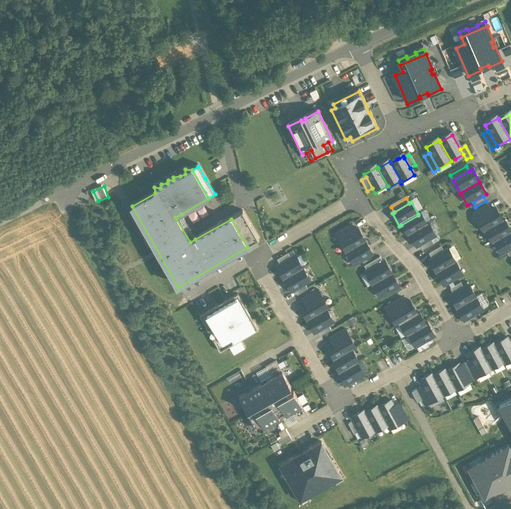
[(489,206),(474,215),(477,221),(492,212),(489,206)]
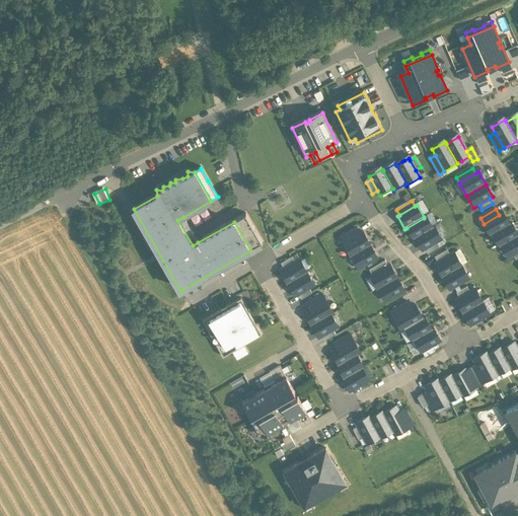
[(499,215),(484,224),(491,237),(491,236),(492,236),(493,236),(493,235),(510,225),(503,213),(499,215)]
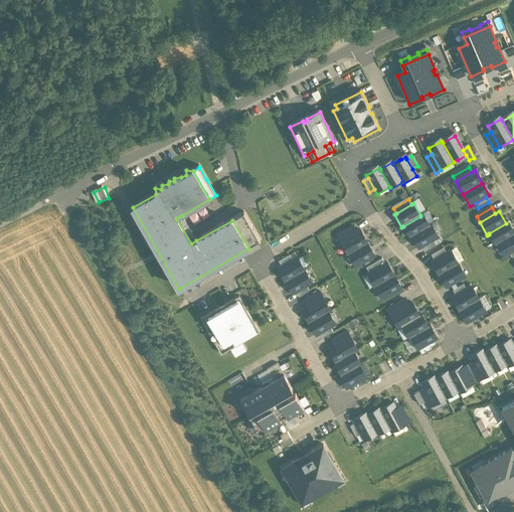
[(244,213),(232,220),(248,248),(261,241),(244,213)]
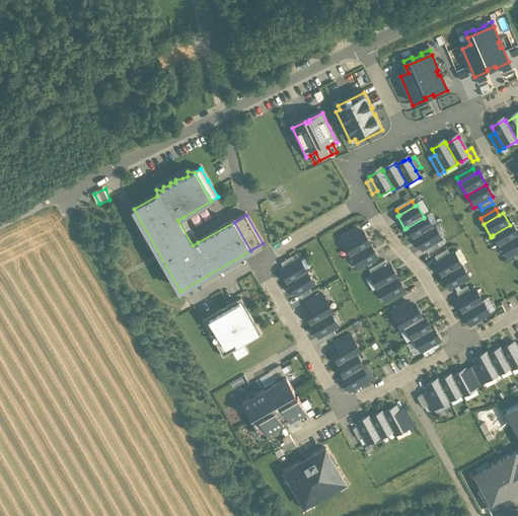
[(424,218),(407,228),(414,240),(416,239),(433,229),(433,228),(426,216),(424,217),(424,218)]
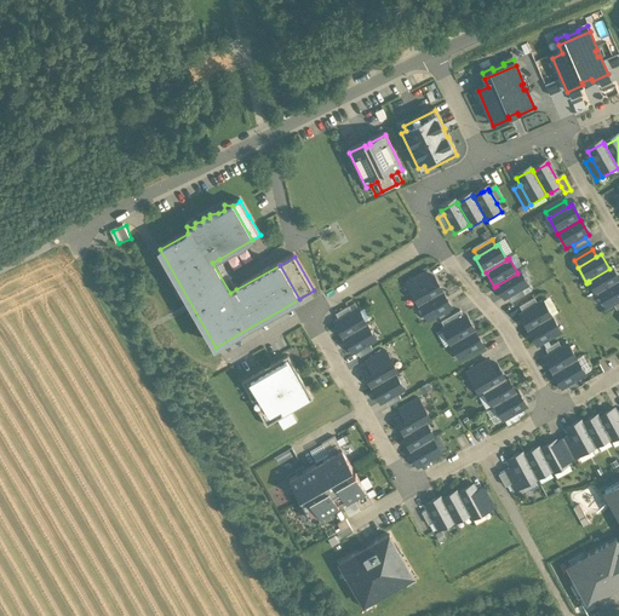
[(236,289),(219,259),(212,263),(230,293),(236,289)]
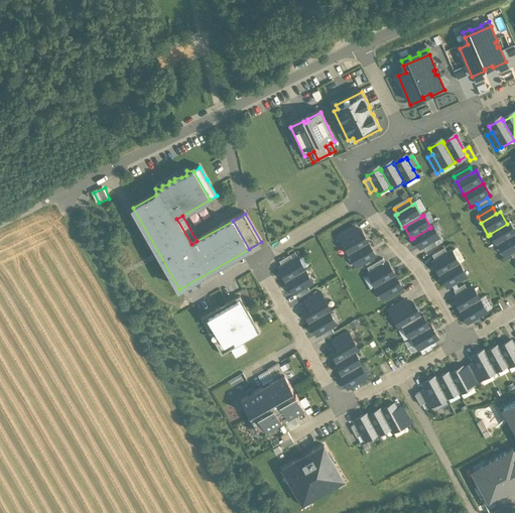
[(507,224),(490,234),(490,235),(497,247),(499,246),(498,245),(514,236),(514,233),(508,223),(507,224)]
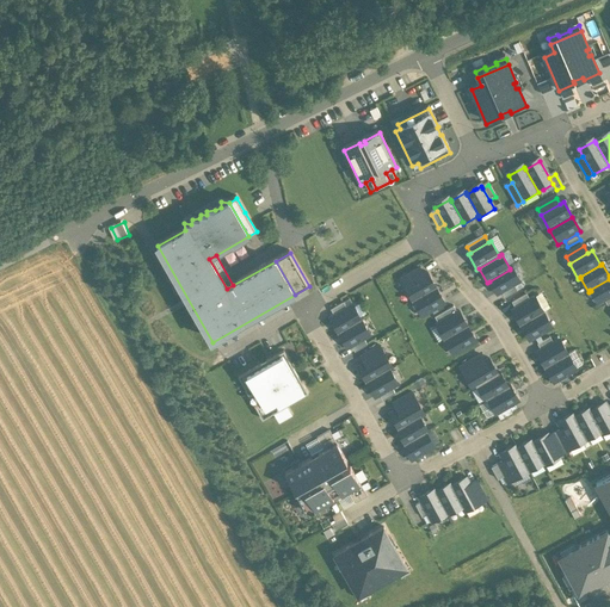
[(510,270),(490,282),(498,296),(521,283),(512,267),(511,268),(510,268),(510,270)]
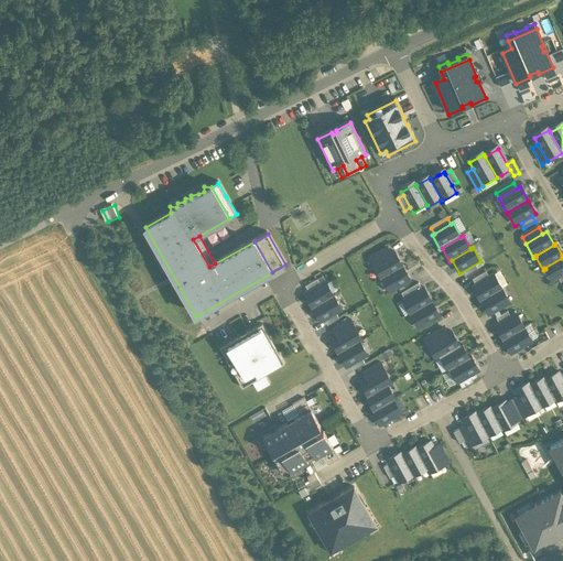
[(379,256),(370,260),(374,266),(391,256),(388,250),(379,256)]
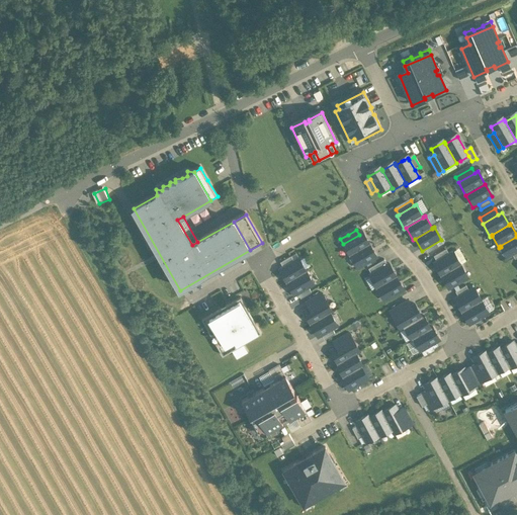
[(359,235),(343,244),(351,257),(370,246),(362,233),(359,235)]
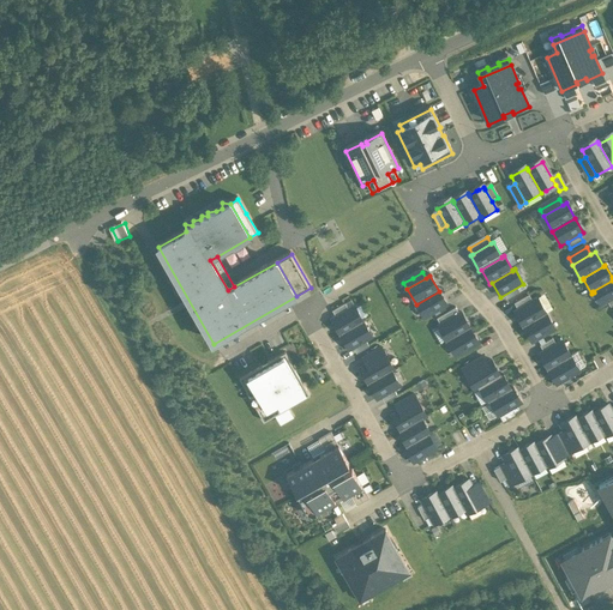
[(612,281),(593,291),(594,293),(602,307),(608,303),(612,300),(612,281)]
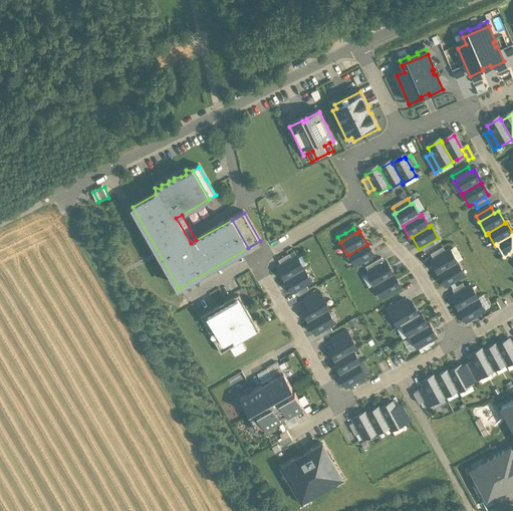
[(367,244),(348,255),(355,267),(374,256),(367,244)]
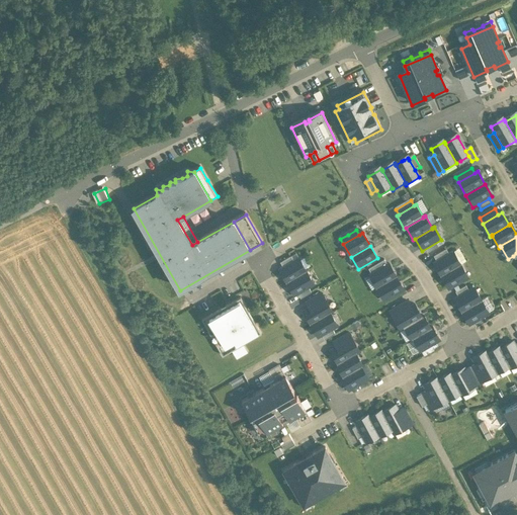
[(446,251),(434,258),(437,263),(449,256),(446,251)]
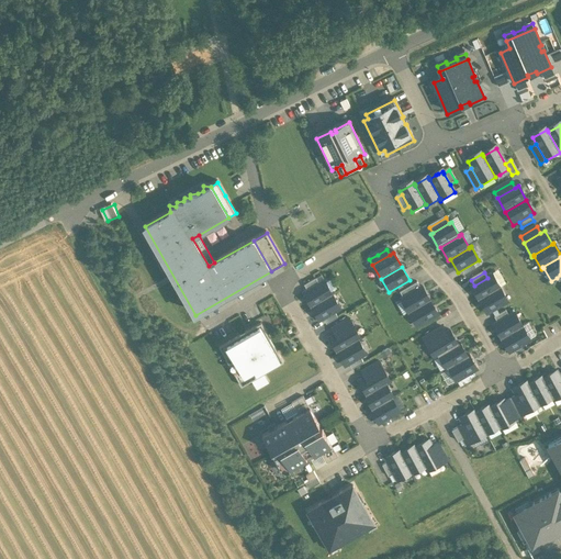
[(474,286),(472,288),(480,301),(501,289),(493,276),(487,278),(474,286)]
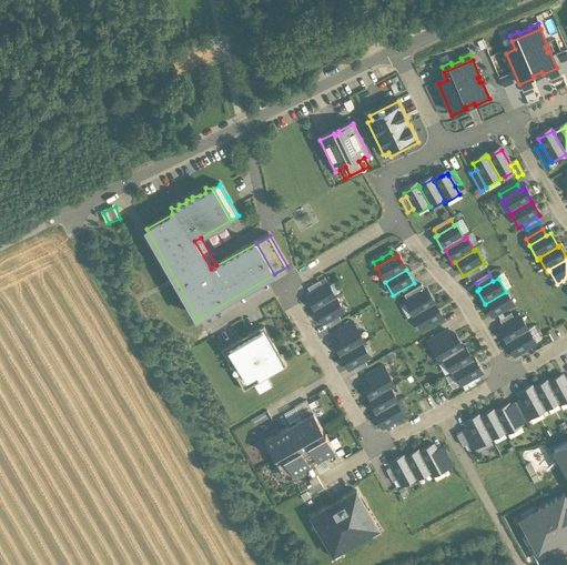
[(320,283),(309,290),(311,295),(323,289),(320,283)]
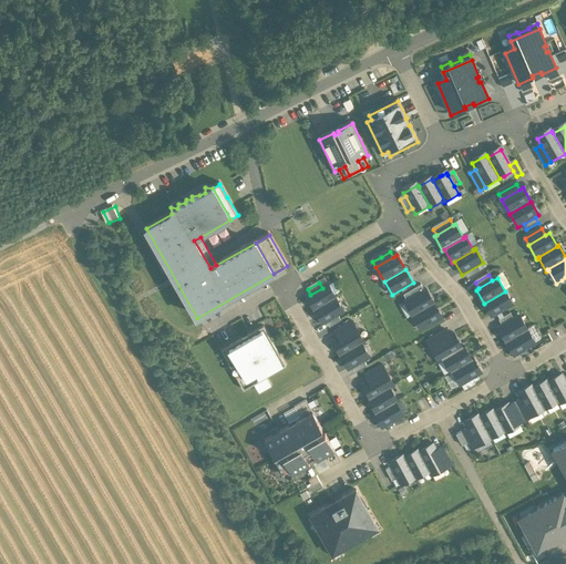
[(310,295),(307,297),(315,311),(336,299),(328,285),(322,288),(310,295)]
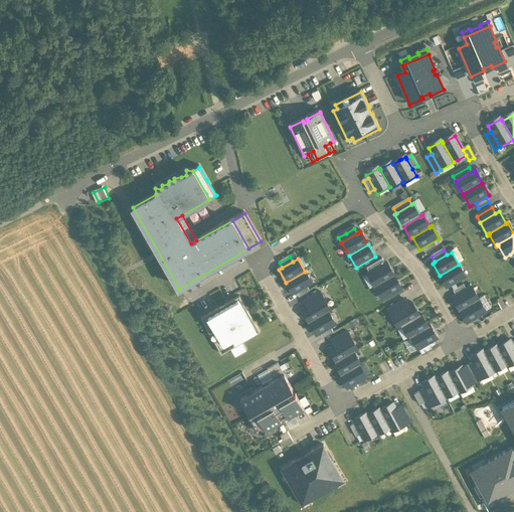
[(382,260),(367,269),(370,274),(385,265),(382,260)]
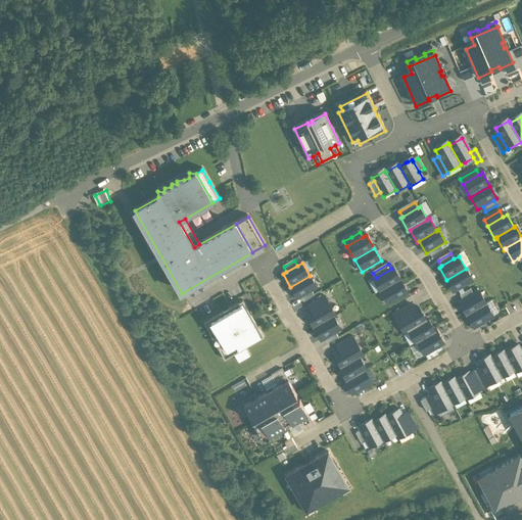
[(376,278),(374,279),(381,292),(400,281),(393,268),(391,269),(376,278)]
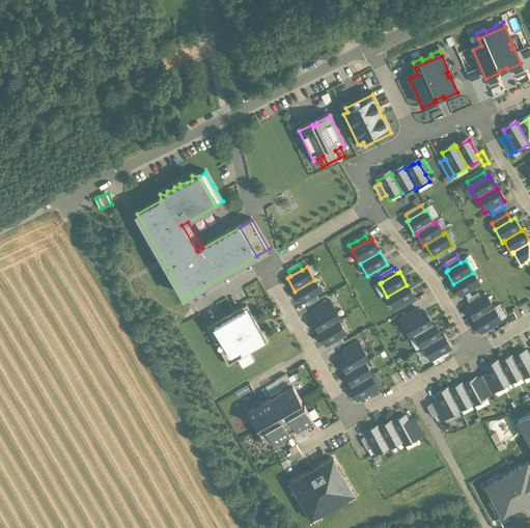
[(473,273),(453,284),(461,298),(480,286),(473,273)]
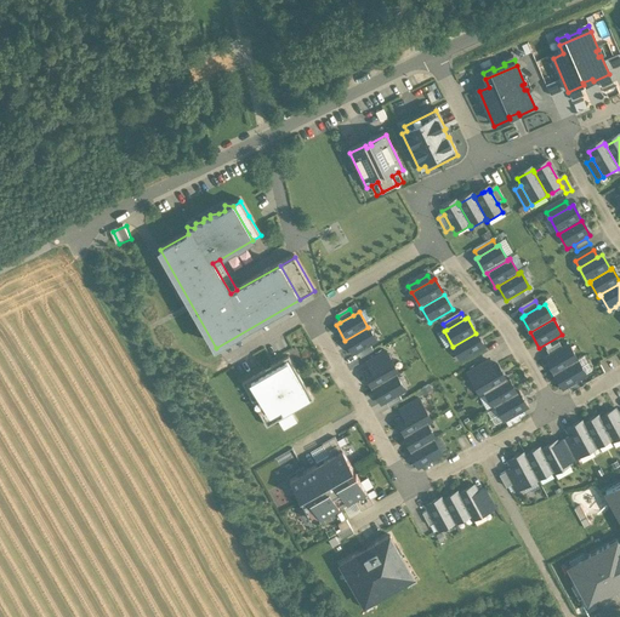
[(368,327),(345,341),(353,355),(358,353),(370,346),(376,342),(368,327)]
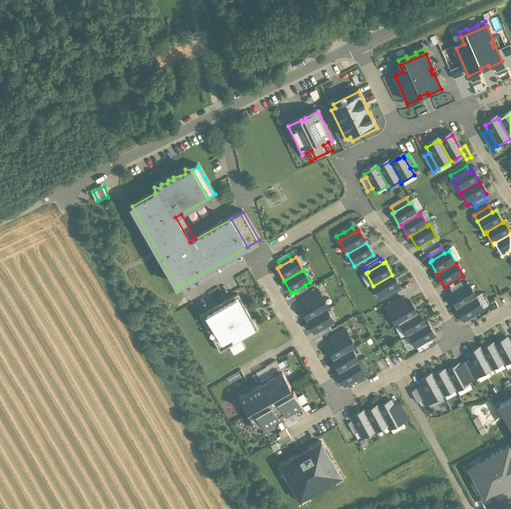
[(392,275),(373,286),(380,298),(399,287),(392,275)]
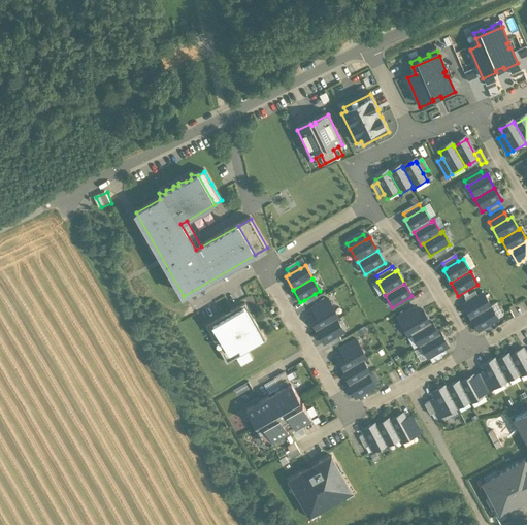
[(475,293),(471,296),(465,299),(468,304),(479,298),(475,293)]
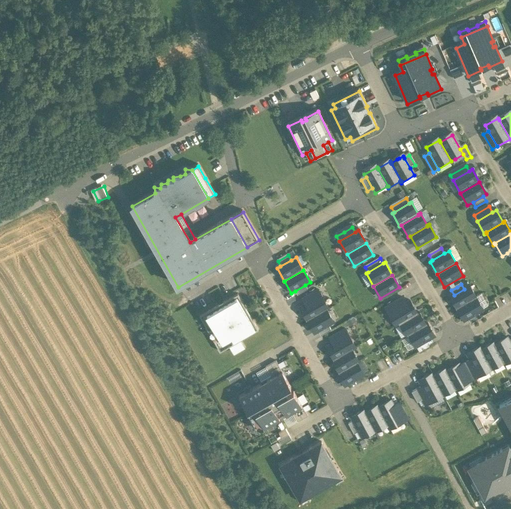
[(305,285),(295,291),(298,296),(308,290),(305,285)]
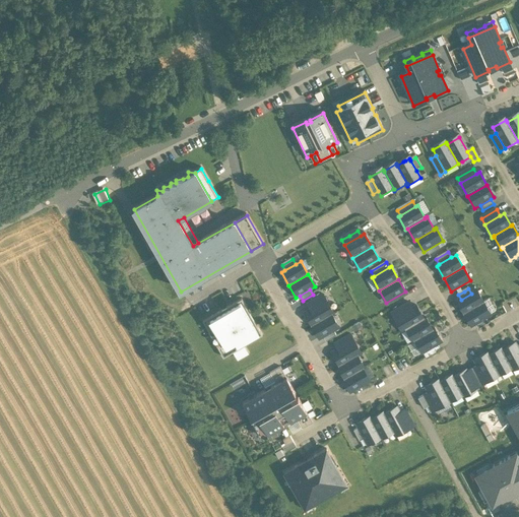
[(483,304),(476,291),(461,300),(457,302),(464,315),(483,304)]
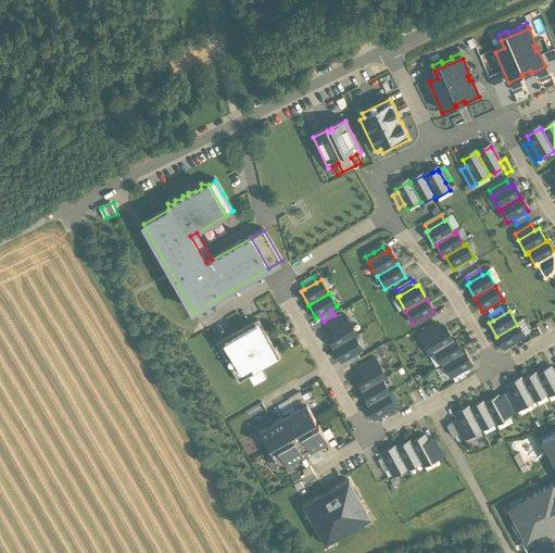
[(341,319),(329,326),(332,332),(350,323),(347,316),(341,319)]
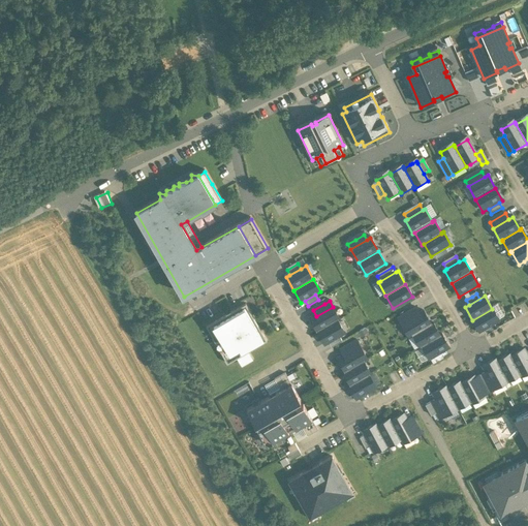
[(239,359),(242,366),(252,360),(248,353),(268,342),(246,305),(207,328),(227,365),(239,359)]
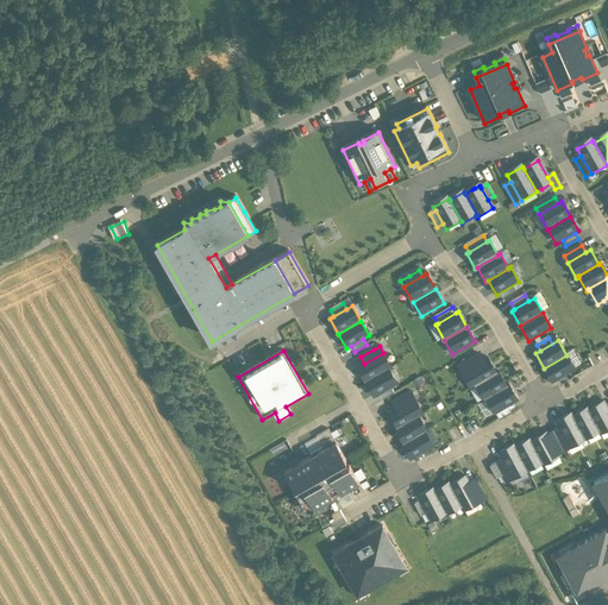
[(364,364),(357,367),(367,382),(389,369),(389,370),(392,369),(383,353),(364,364)]
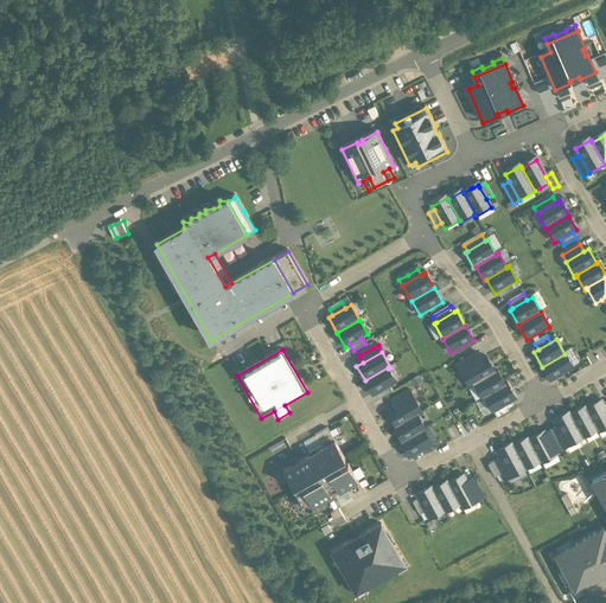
[(478,354),(458,366),(461,372),(476,364),(482,360),(478,354)]
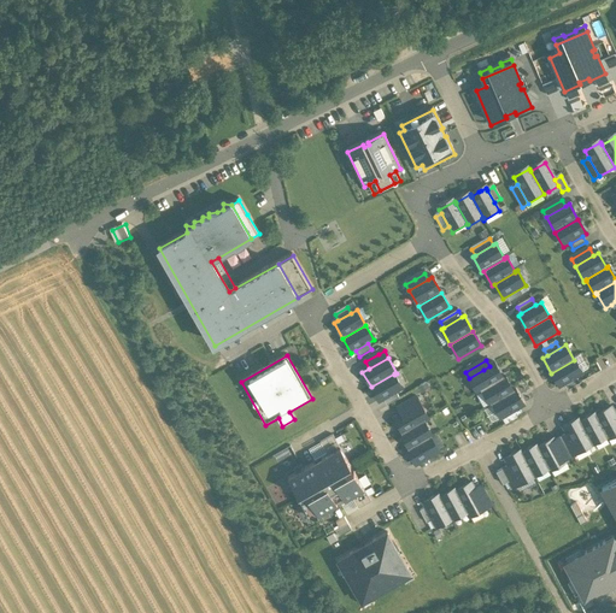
[(574,360),(551,373),(561,388),(584,375),(574,360)]
